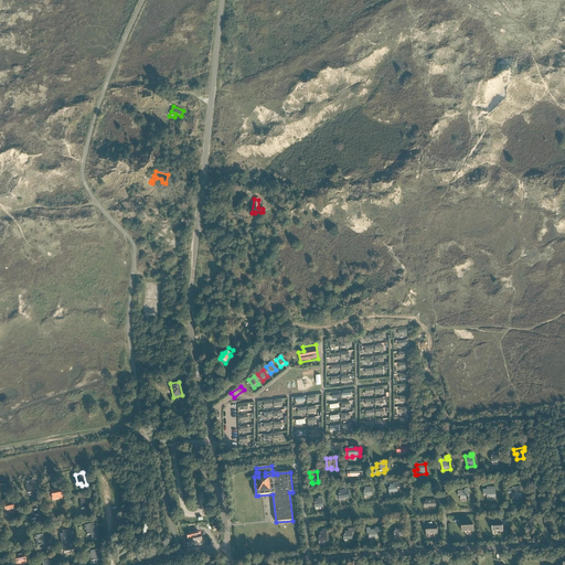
[(32,480),(25,482),(28,494),(32,493),(33,498),(38,498),(36,492),(34,492),(32,480)]
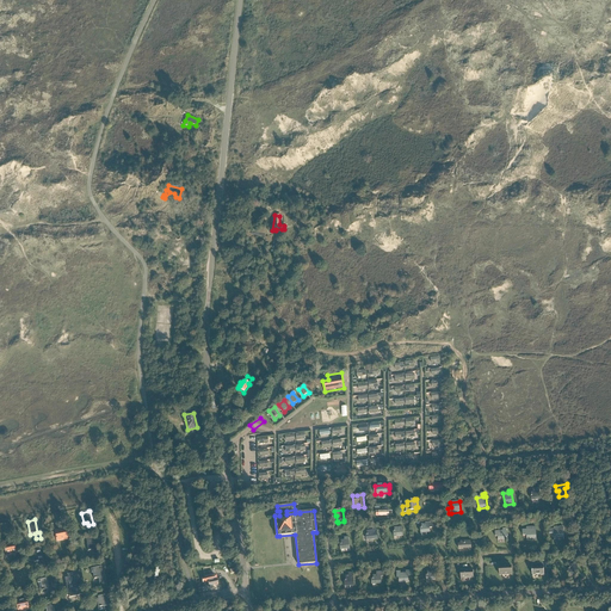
[(425,522),(425,524),(421,525),(421,529),(420,529),(421,534),(430,532),(430,529),(432,529),(431,522),(425,522)]
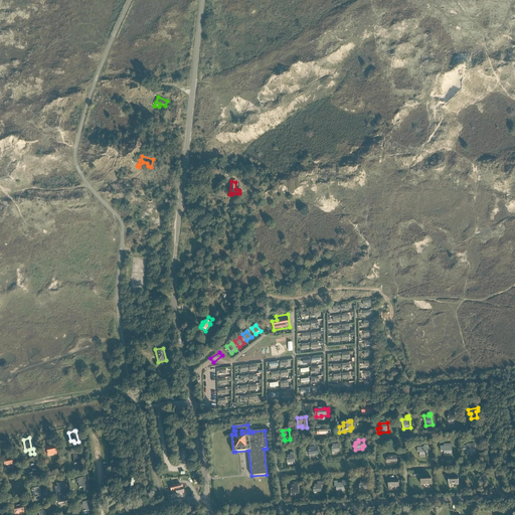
[(333,449),(331,449),(332,453),(340,452),(339,445),(332,446),(333,449)]
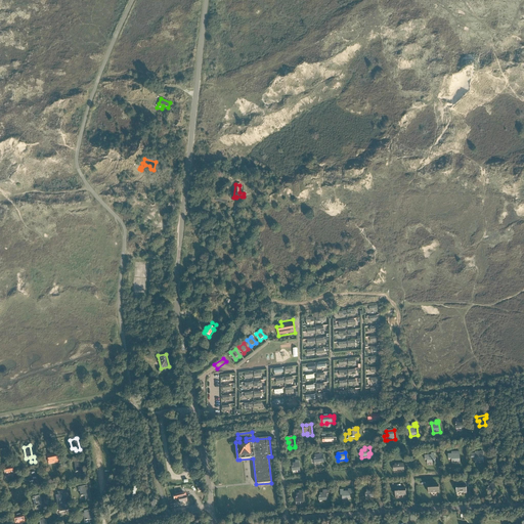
[(456,454),(451,454),(448,454),(448,460),(451,460),(452,462),(460,462),(460,452),(456,452),(456,454)]
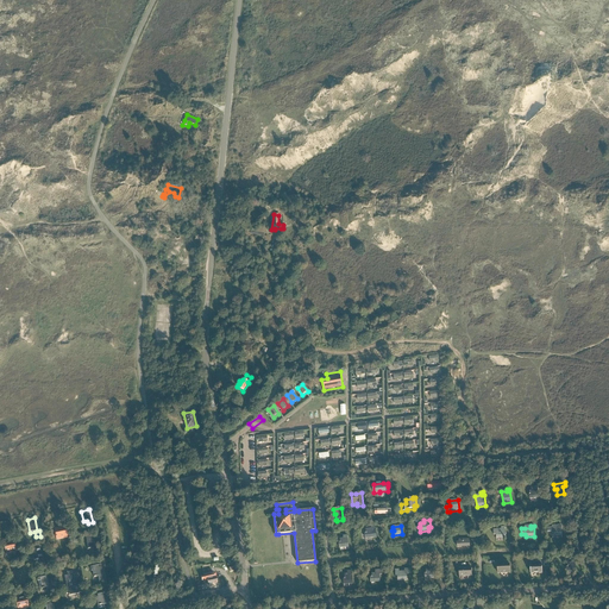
[(553,528),(547,528),(548,533),(552,532),(553,535),(562,535),(562,526),(557,526),(557,527),(556,527),(556,526),(553,526),(553,528)]
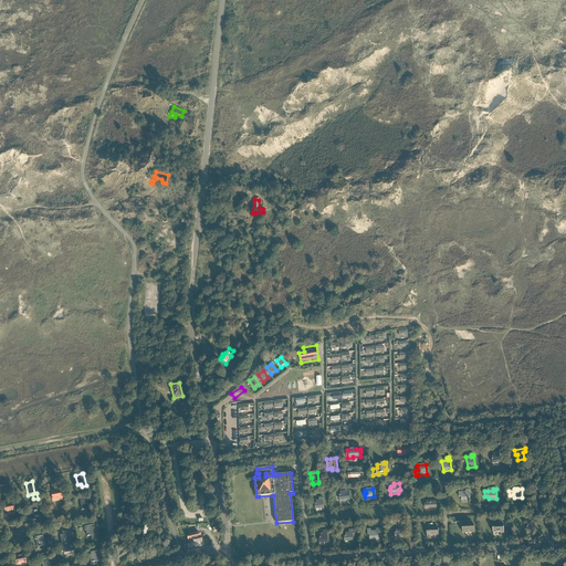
[(345,490),(345,492),(341,493),(341,495),(339,496),(339,501),(349,500),(349,492),(348,492),(348,490),(345,490)]
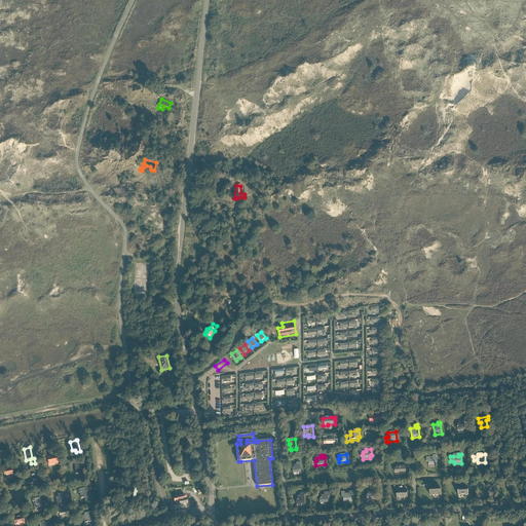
[(58,464),(57,457),(57,456),(47,457),(48,466),(58,464)]
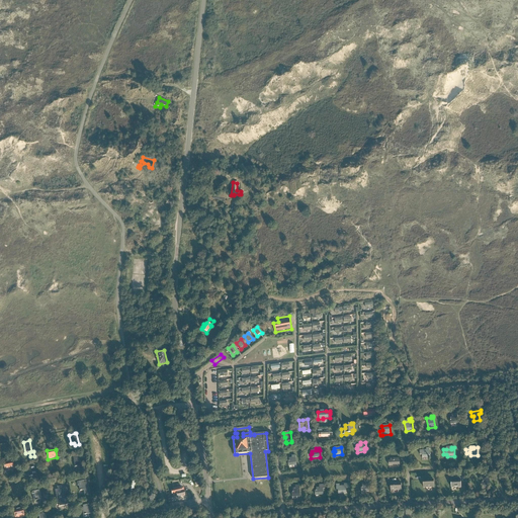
[(80,457),(78,457),(78,454),(73,455),(75,467),(79,466),(79,470),(82,469),(80,457)]
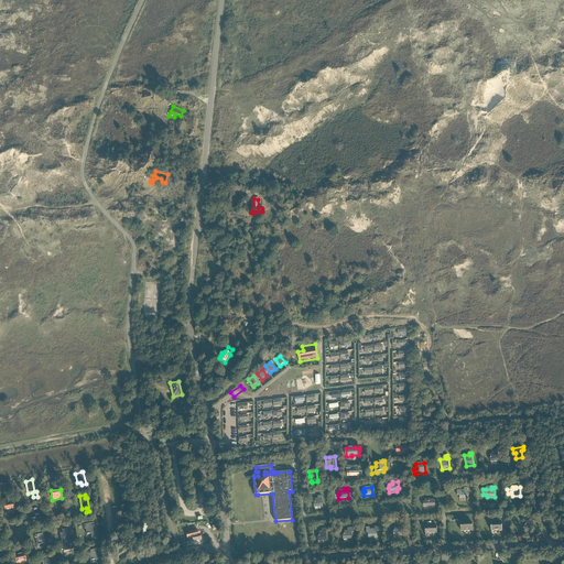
[(314,508),(323,507),(322,496),(317,497),(318,499),(315,499),(315,502),(314,503),(314,508)]
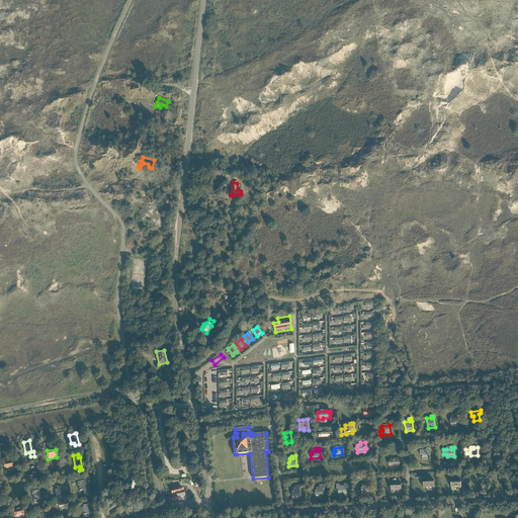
[(7,470),(14,469),(11,458),(9,458),(10,460),(3,462),(4,466),(5,471),(7,470)]
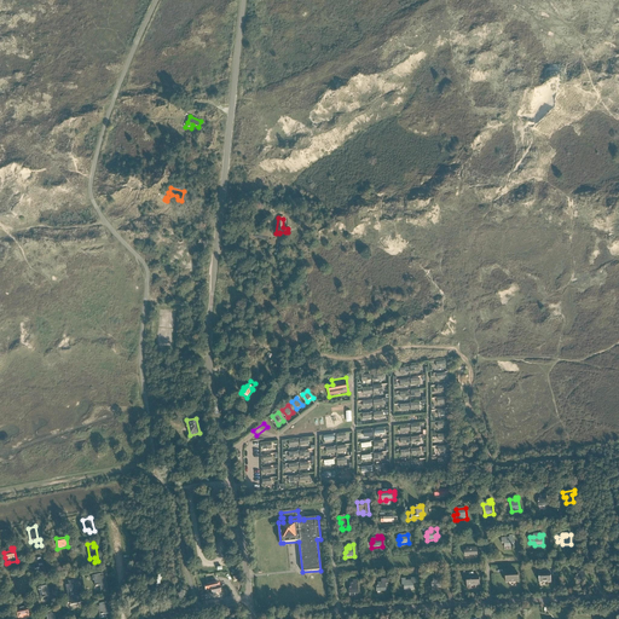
[(42,557),(34,559),(33,560),(33,563),(35,570),(36,570),(40,570),(41,574),(45,573),(42,557)]
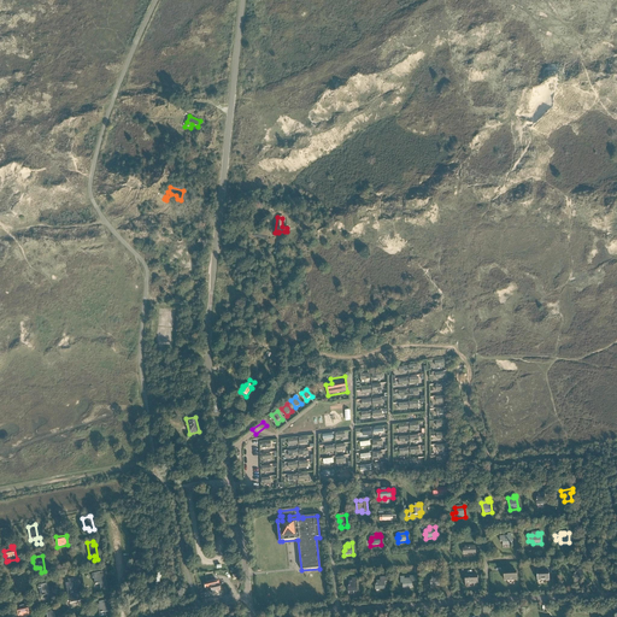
[(548,570),(538,570),(538,573),(538,581),(550,581),(550,573),(548,573),(548,570)]
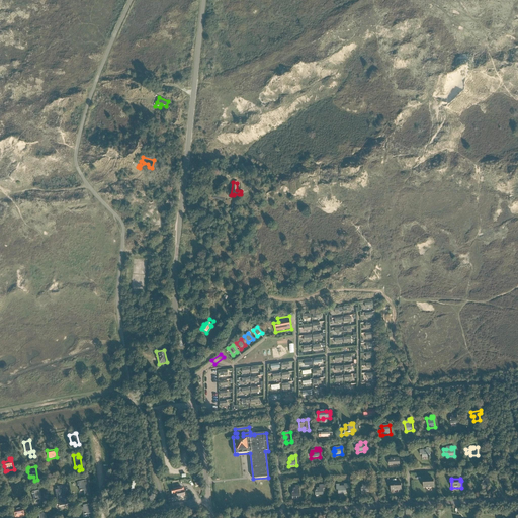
[(88,493),(86,482),(84,482),(84,481),(78,482),(80,492),(83,491),(84,494),(88,493)]
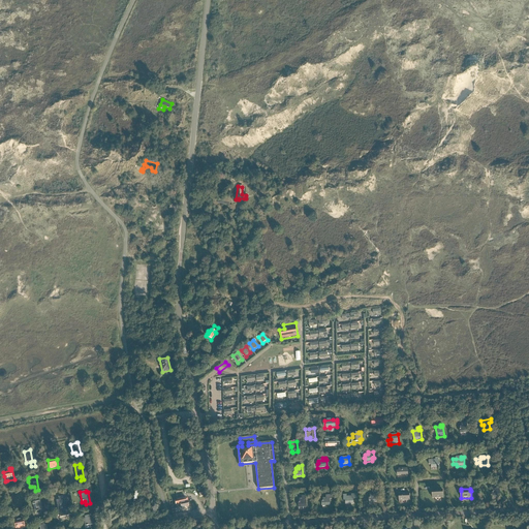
[(356,494),(351,494),(351,496),(346,497),(346,495),(343,495),(344,500),(345,500),(346,504),(353,504),(353,498),(356,498),(356,494)]
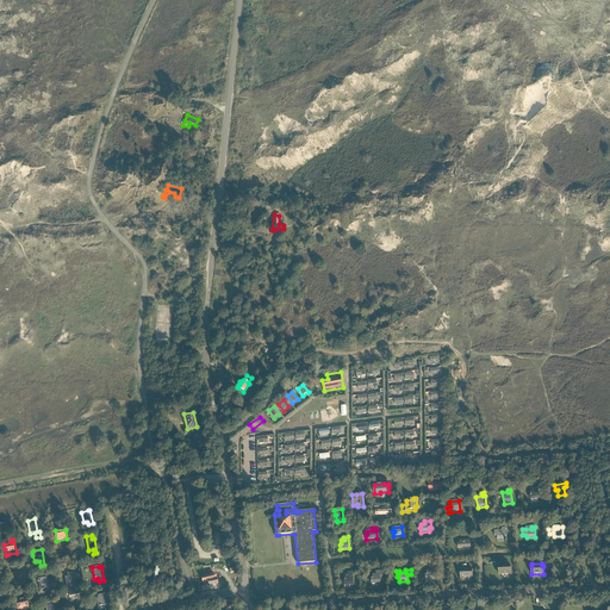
[(68,577),(64,578),(68,592),(66,593),(67,596),(68,595),(69,597),(80,595),(76,578),(79,578),(78,571),(67,573),(68,577)]
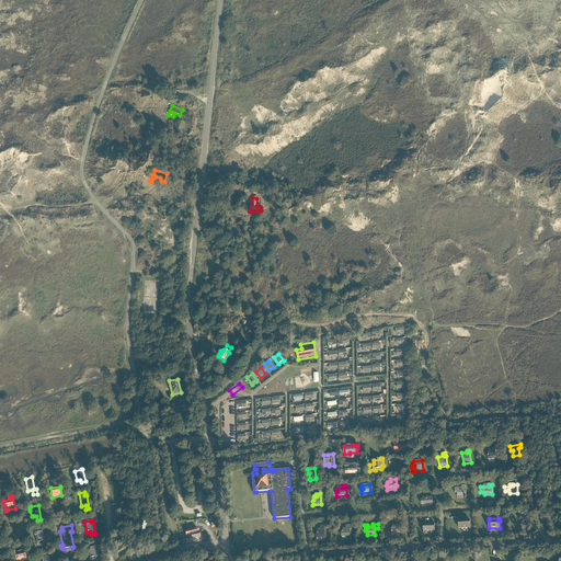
[(352,529),(352,525),(345,525),(346,528),(343,528),(343,531),(341,533),(342,537),(351,536),(350,529),(352,529)]
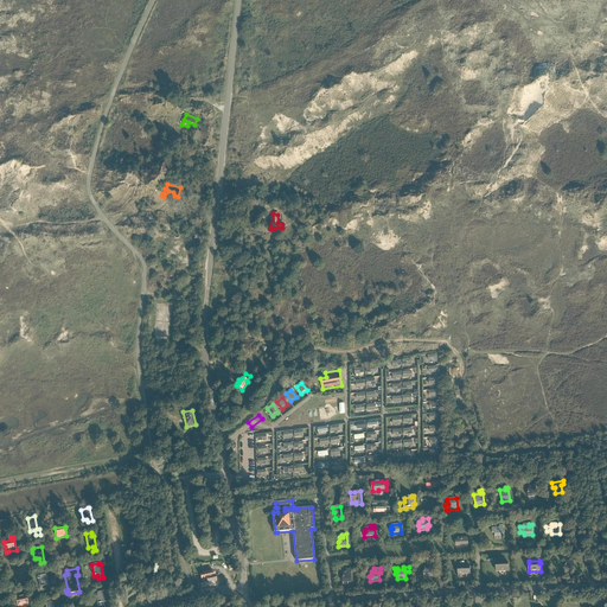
[(344,577),(343,577),(343,582),(352,582),(351,572),(344,573),(344,577)]
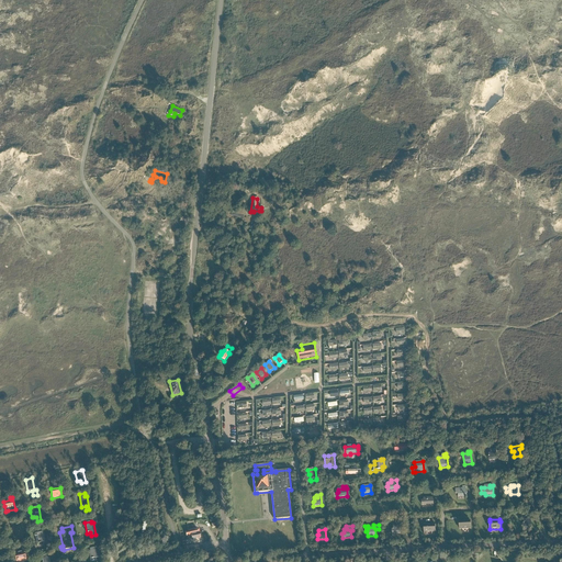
[(198,530),(186,532),(187,537),(191,536),(192,540),(201,538),(200,534),(199,534),(198,530)]
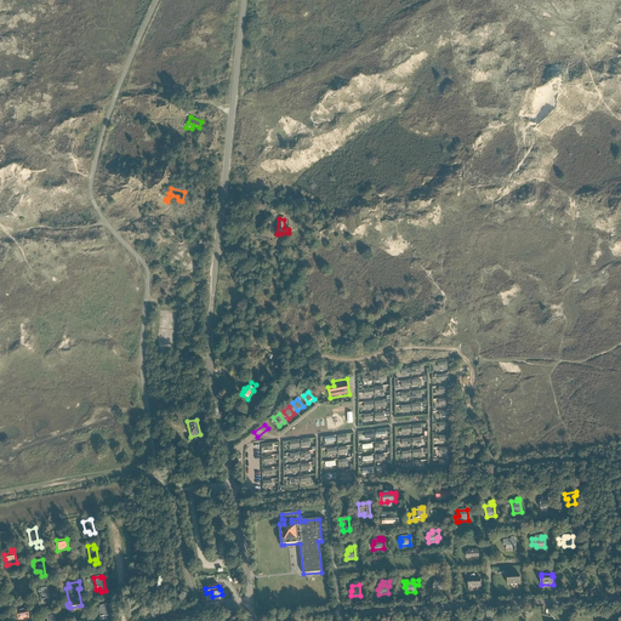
[(43,599),(43,600),(47,599),(47,602),(53,600),(52,596),(50,597),(47,588),(38,590),(39,593),(40,598),(41,600),(43,599)]
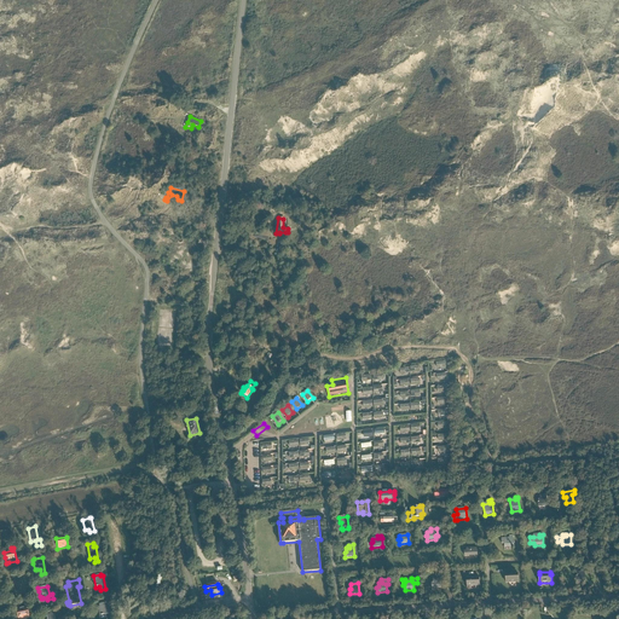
[(108,603),(99,605),(99,608),(98,608),(99,615),(100,615),(110,614),(108,603)]
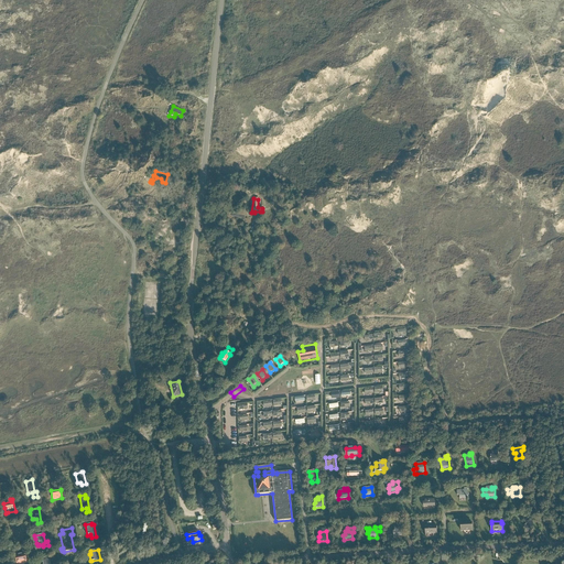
[(21,552),(22,554),(14,555),(15,562),(15,563),(21,563),(26,563),(24,551),(21,552)]
